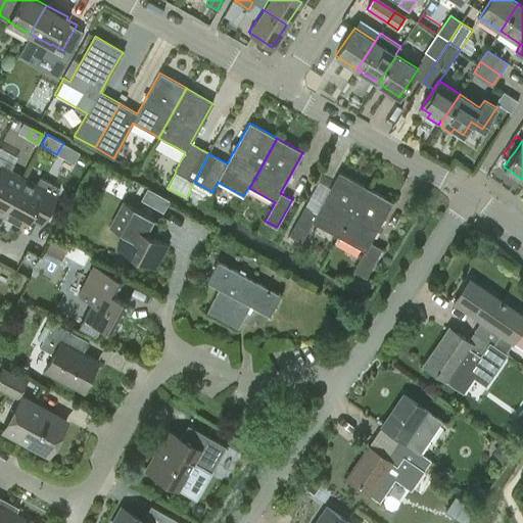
[(0,214),(3,216),(24,178),(10,171),(13,164),(0,156),(0,214)]
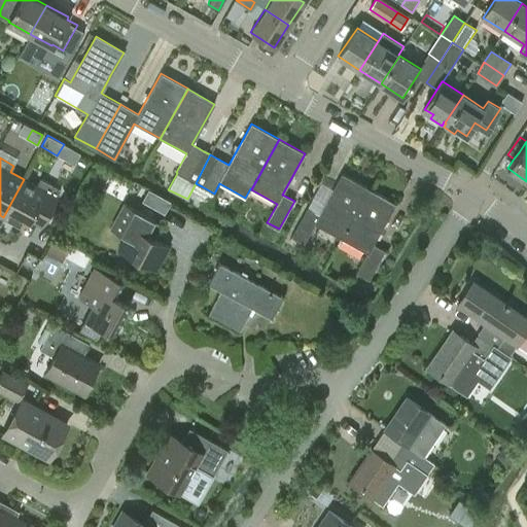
[(342,239),(370,189),(341,174),(319,214),(308,208),(292,237),(305,244),(315,224),(342,239)]
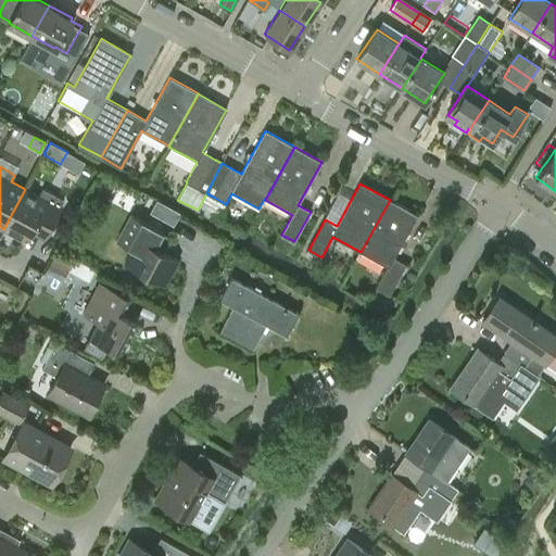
[(25,189),(3,229),(26,241),(32,231),(39,218),(50,225),(64,200),(42,189),(38,197),(25,189)]
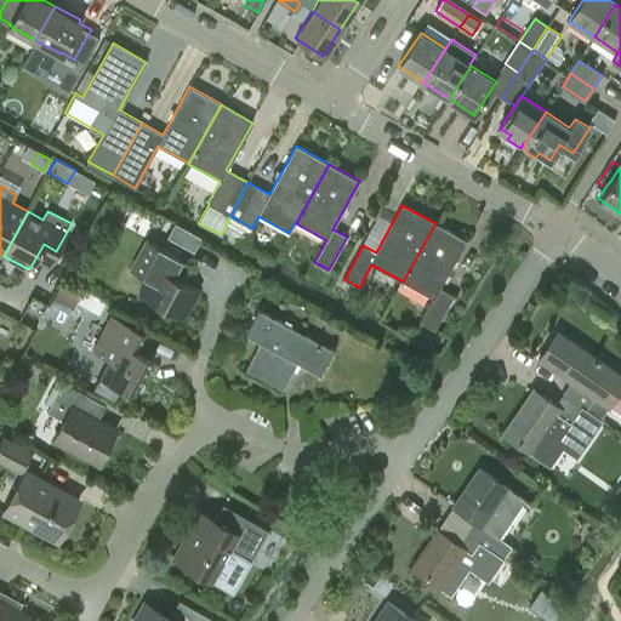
[(436,223),(403,281),(434,298),(422,322),(436,329),(454,295),(440,289),(467,240),(436,223)]
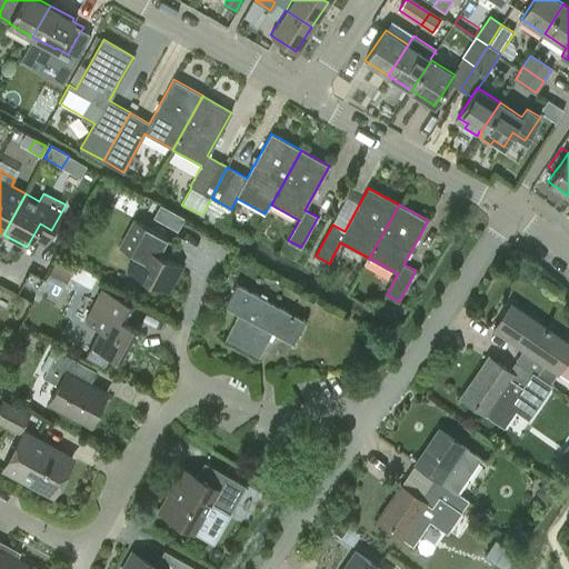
[(135,219),(120,246),(136,255),(128,269),(170,291),(183,267),(166,258),(175,241),(135,219)]
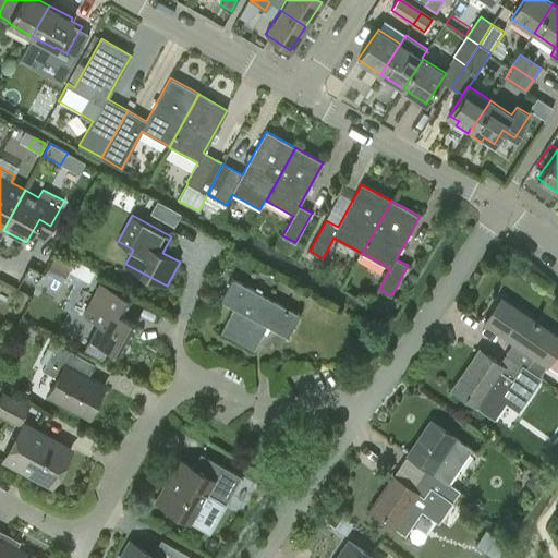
[(62,281),(72,264),(56,255),(46,273),(62,281)]
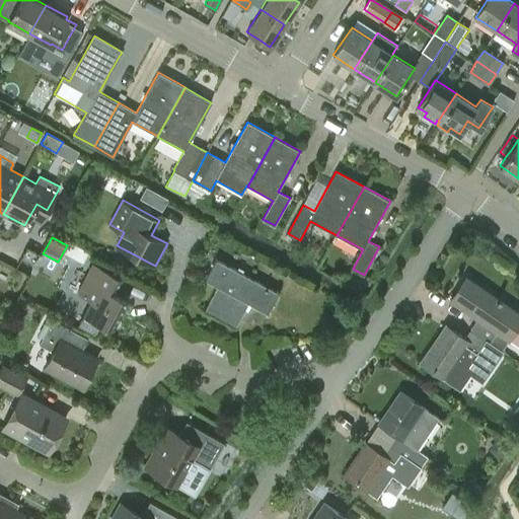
[(218,286),(205,311),(234,327),(248,302),(268,312),(278,293),(215,260),(205,279),(218,286)]
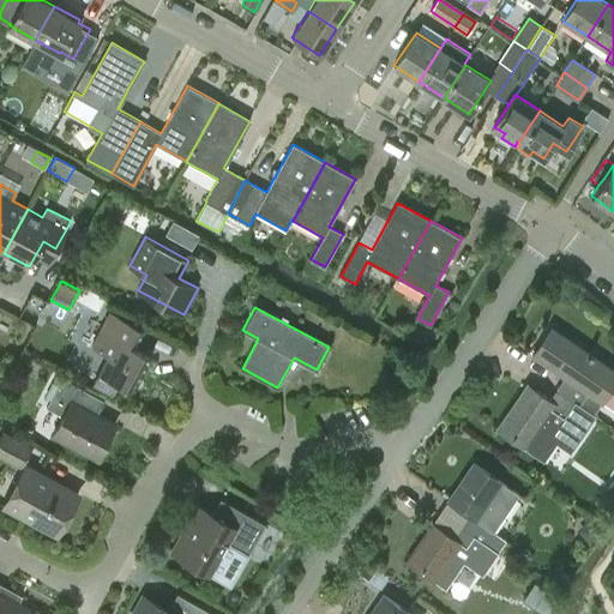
[(110,311),(92,347),(108,355),(94,383),(113,393),(119,381),(133,389),(136,386),(137,386),(138,386),(139,385),(140,384),(142,383),(143,381),(143,380),(143,379),(143,378),(142,377),(142,375),(151,355),(136,347),(145,329),(110,311)]
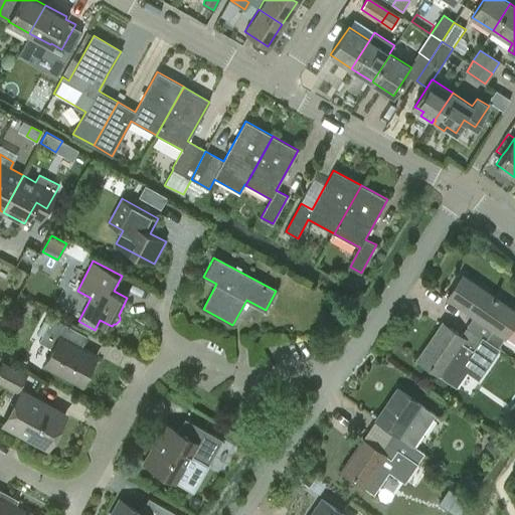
[(467,326),(498,347),(503,339),(514,322),(514,312),(493,297),(493,296),(463,276),(447,298),(474,316),(467,326)]
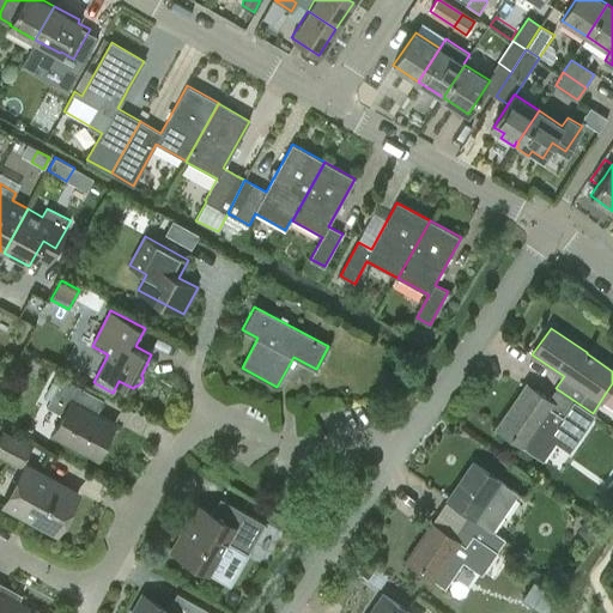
[(64,377),(48,406),(64,414),(53,435),(97,459),(116,423),(97,413),(87,407),(93,394),(64,377)]
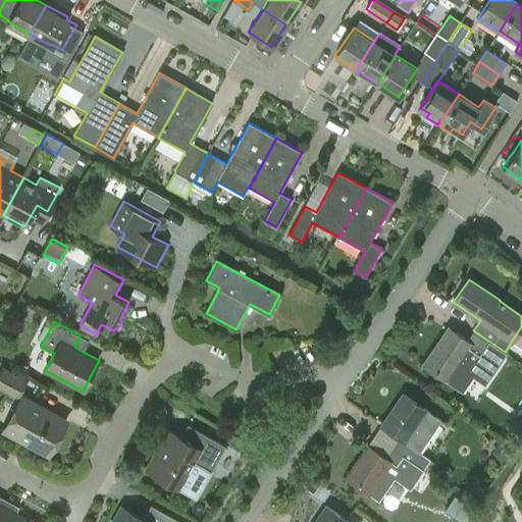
[(507,353),(505,352),(473,330),(467,338),(450,327),(424,364),(447,379),(463,390),(472,376),(484,384),(507,353)]
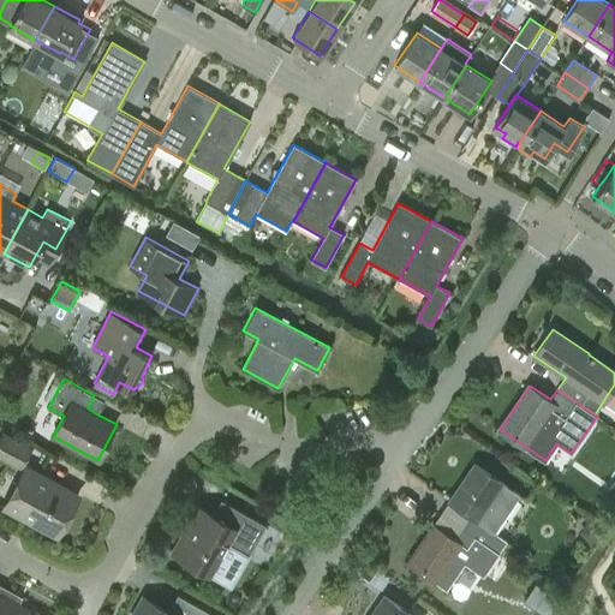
[(0,453),(21,465),(30,448),(5,435),(0,442),(0,453)]
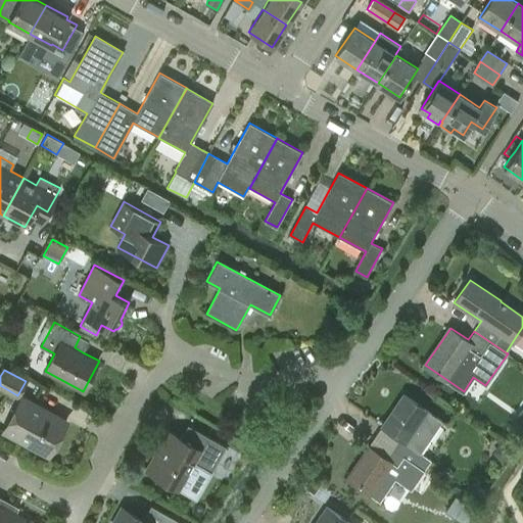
[(393,448),(424,470),(431,460),(421,453),(442,420),(403,394),(382,426),(400,438),(393,448)]
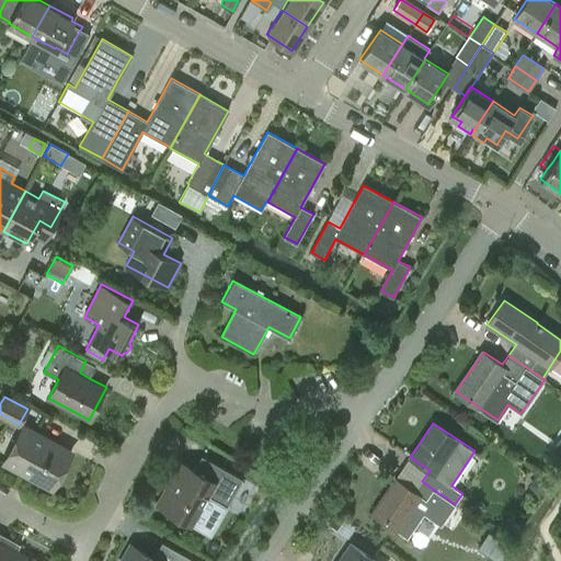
[(50,439),(43,436),(23,425),(3,462),(52,488),(71,451),(50,439)]
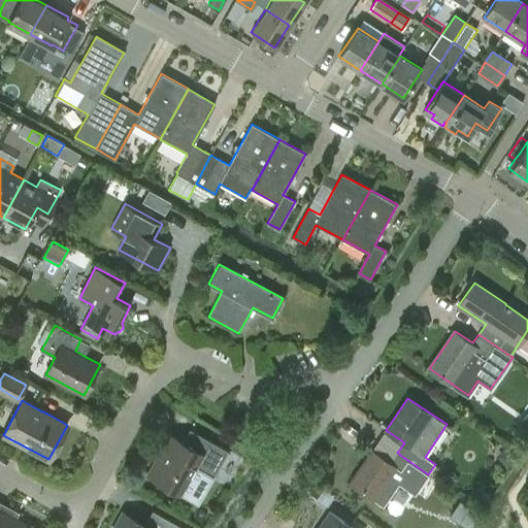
[(170,434),(147,474),(179,492),(198,502),(212,475),(195,465),(197,462),(215,472),(228,451),(196,432),(188,444),(182,441),(170,434)]
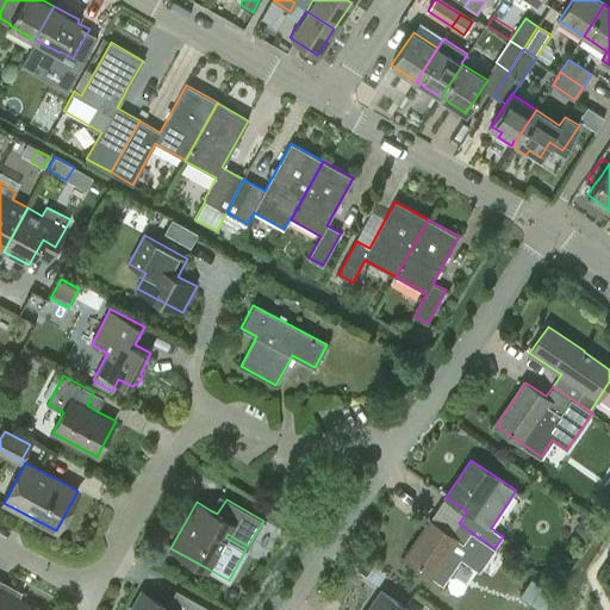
[(585,537),(596,529),(587,518),(577,527),(585,537)]
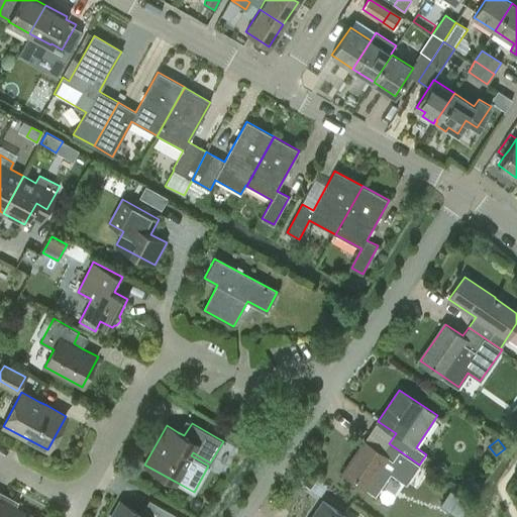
[(366,440),(343,473),(376,494),(397,462),(413,474),(421,479),(427,470),(419,464),(389,443),(383,452),(366,440)]
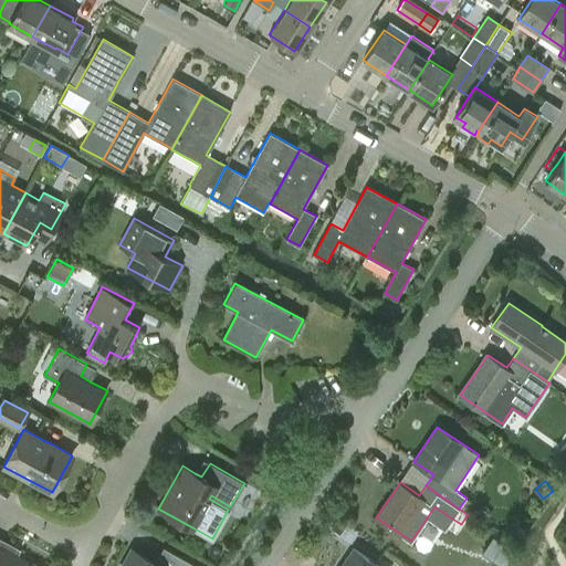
[(337,517),(331,527),(341,534),(347,525),(337,517)]
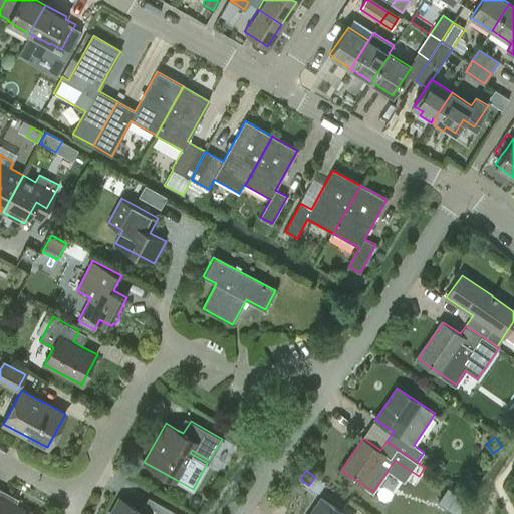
[(465,499),(448,487),(438,501),(455,513),(465,499)]
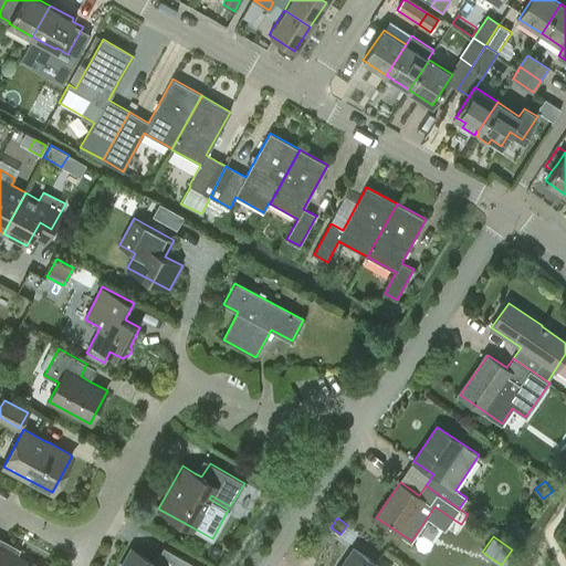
[(0,548),(0,565),(39,565),(1,546),(0,548)]
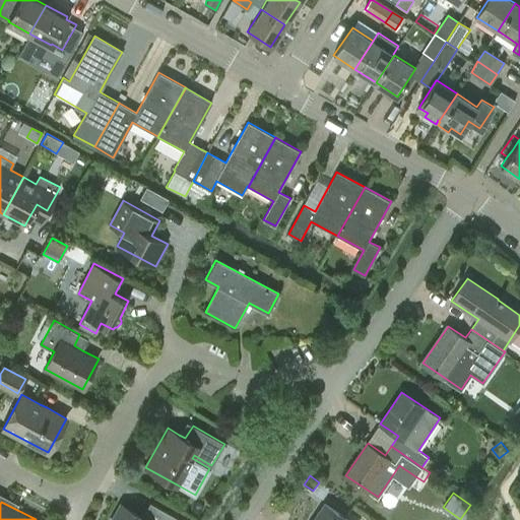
[(115,519),(177,519),(178,518),(150,503),(142,516),(121,505),(113,518),(115,519)]
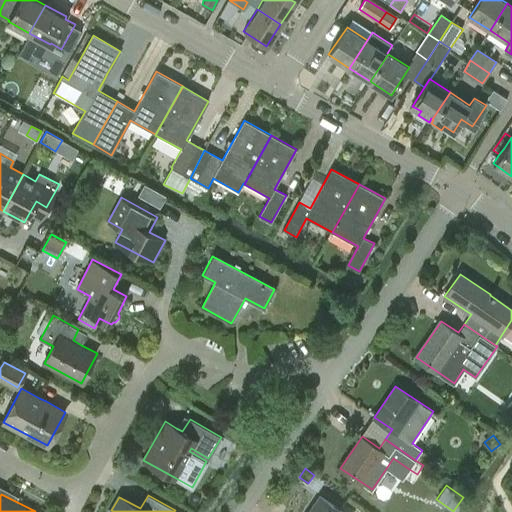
[(342,511),(321,497),(310,511),(342,511)]
